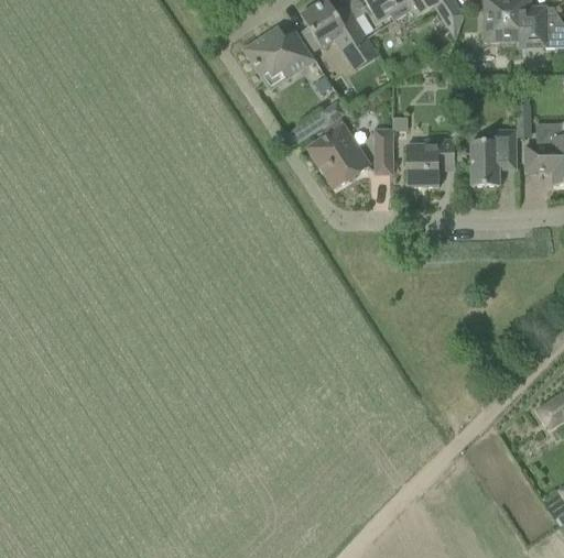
[(344,52),(355,68),(378,54),(346,2),(344,3),(335,9),(329,0),(320,0),(300,12),(321,45),(335,36),(344,52)]
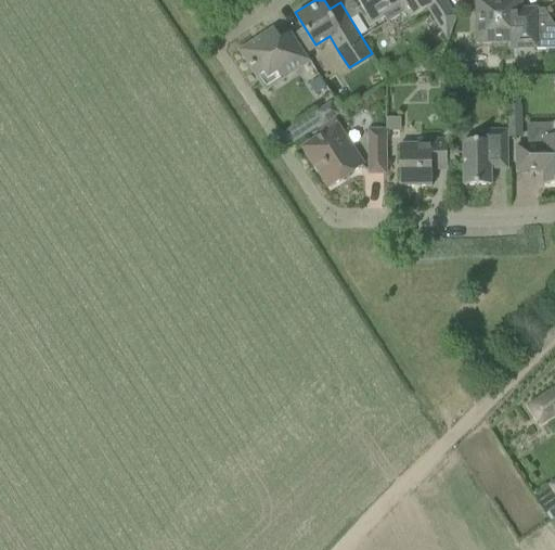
[(359,0),(361,4),(358,5),(365,18),(383,9),(385,12),(402,2),(409,14),(417,10),(425,4),(447,37),(455,13),(447,0),(359,0)]
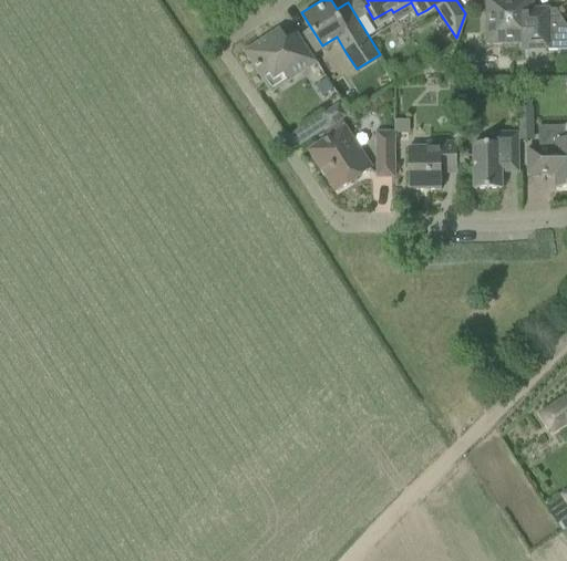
[(566,47),(566,27),(557,4),(533,6),(533,0),(484,0),(485,13),(486,34),(486,39),(531,39),(531,45),(543,45),(543,47),(566,47)]
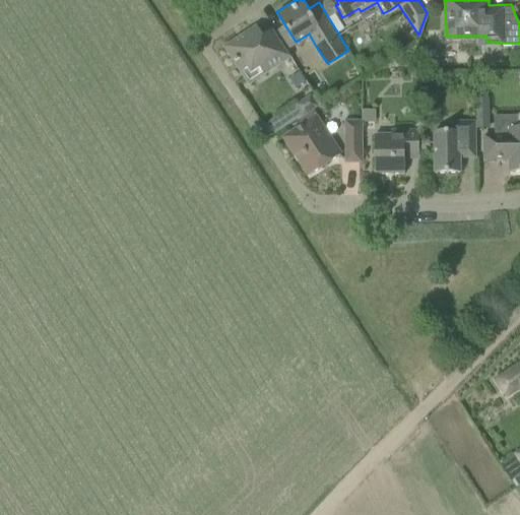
[(289,53),(272,27),(262,35),(256,24),(225,44),(245,74),(269,59),(272,64),(289,53)]
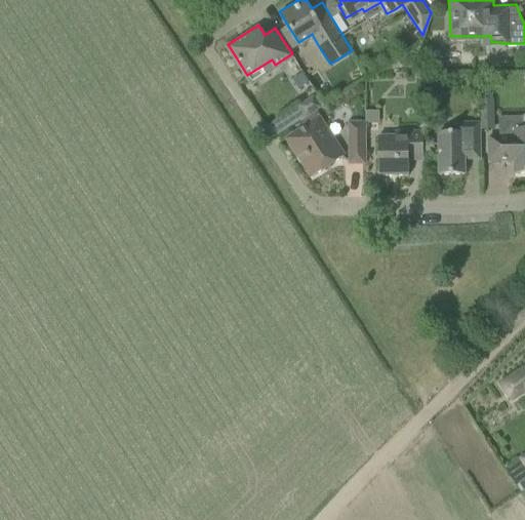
[(296,103),(306,115),(321,105),(313,91),(296,103)]
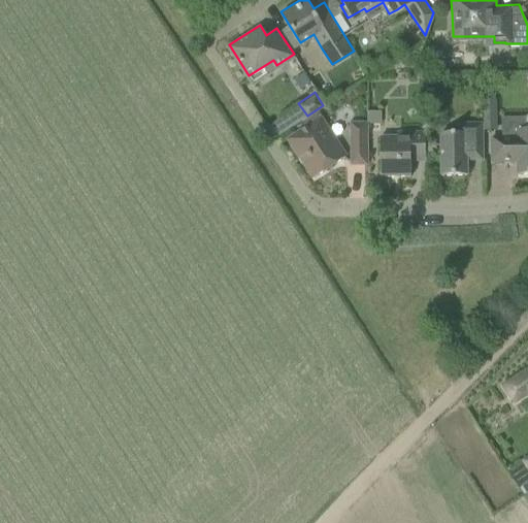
[(494,96),(482,96),(483,127),(495,127),(494,96)]
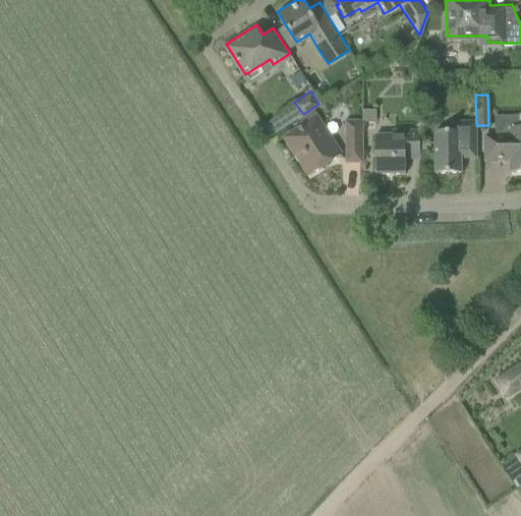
[(509,132),(484,132),(484,136),(484,157),(510,157),(510,169),(520,168),(520,108),(517,113),(518,124),(509,124),(509,132)]
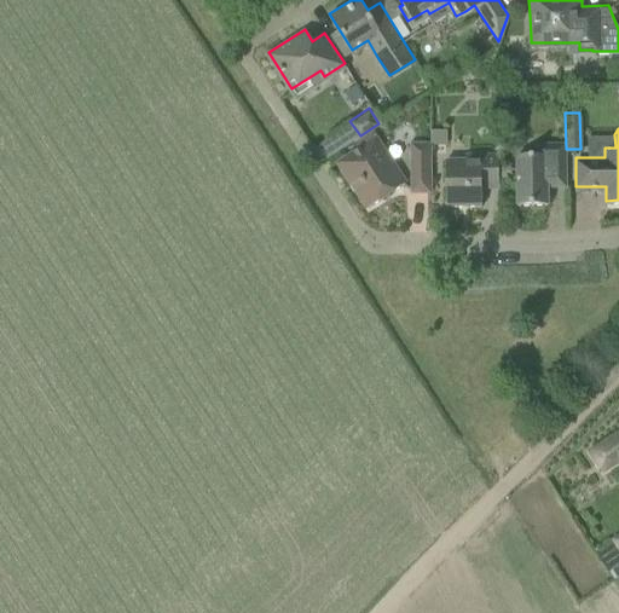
[(339,160),(368,204),(404,180),(391,160),(375,136),(359,146),(339,160)]
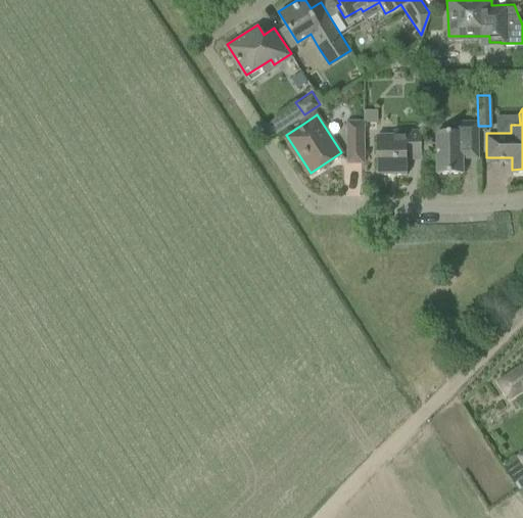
[(347,119),(347,139),(347,159),(364,159),(363,139),(362,119),(347,119)]
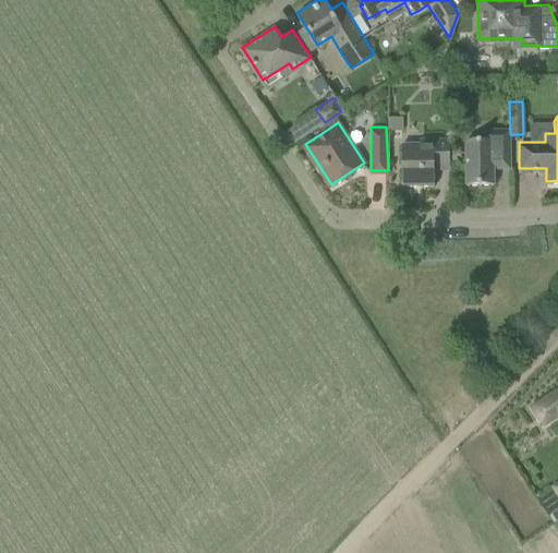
[(509,165),(509,143),(509,127),(482,128),(482,137),(464,137),(465,160),(465,182),(493,182),(493,166),(508,165),(509,165)]
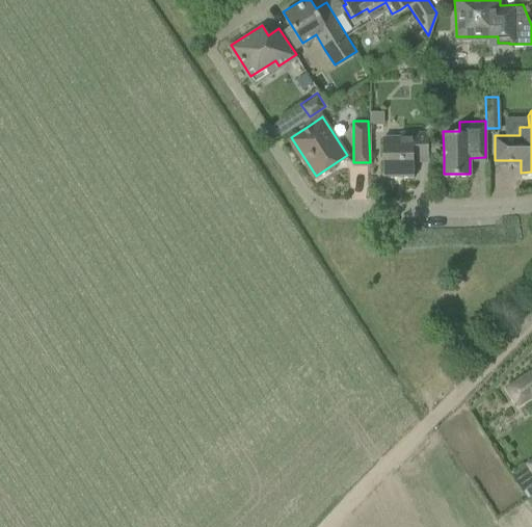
[(382,133),(382,154),(383,175),(414,175),(414,158),(416,155),(428,155),(427,138),(427,128),(400,129),(400,133),(382,133)]
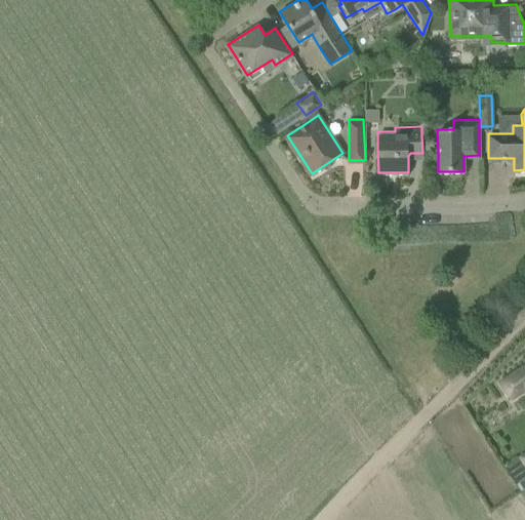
[(524,364),(501,380),(511,395),(524,386),(524,364)]
